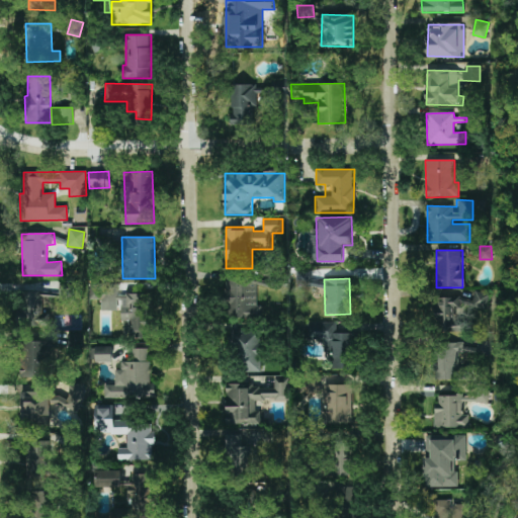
[(262,319),(262,306),(257,306),(257,279),(226,280),(226,319),(262,319)]
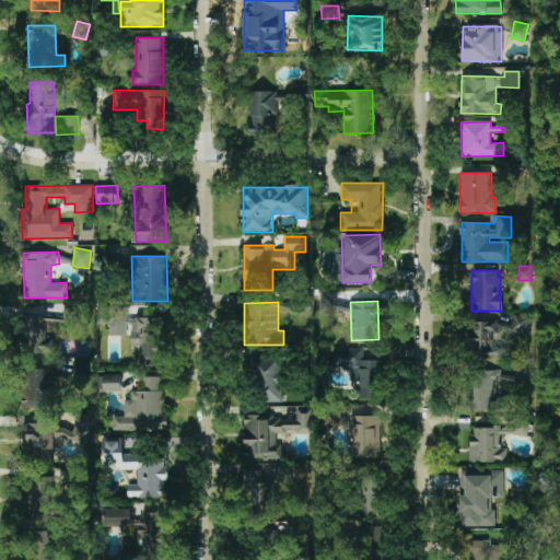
[(79,306),(63,305),(63,322),(78,323),(79,306)]
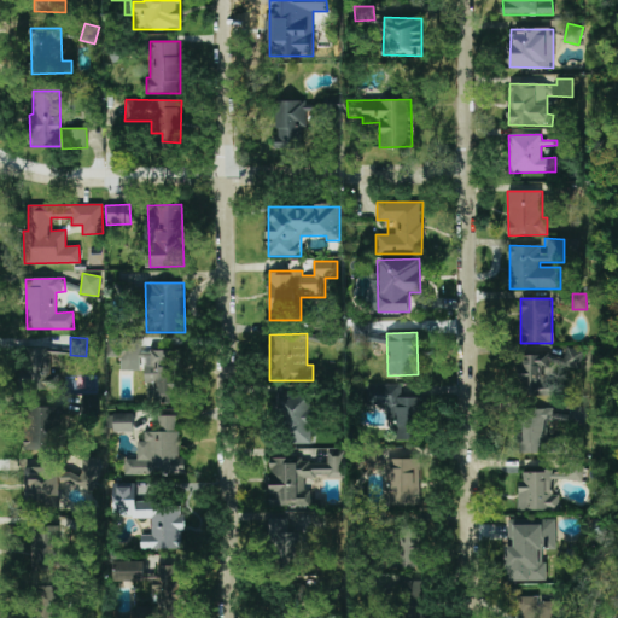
[(179,350),(140,350),(140,338),(120,338),(120,371),(140,369),(140,363),(143,363),(143,383),(152,383),(152,402),(168,402),(168,394),(180,394),(179,350)]
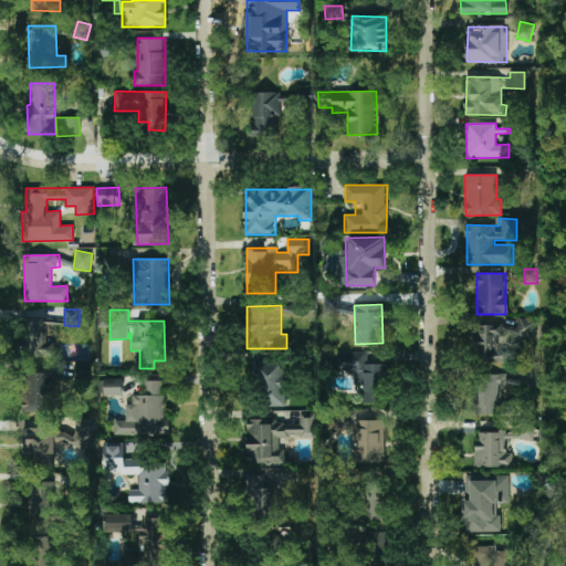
[(54,353),(53,318),(25,320),(27,354),(54,353)]
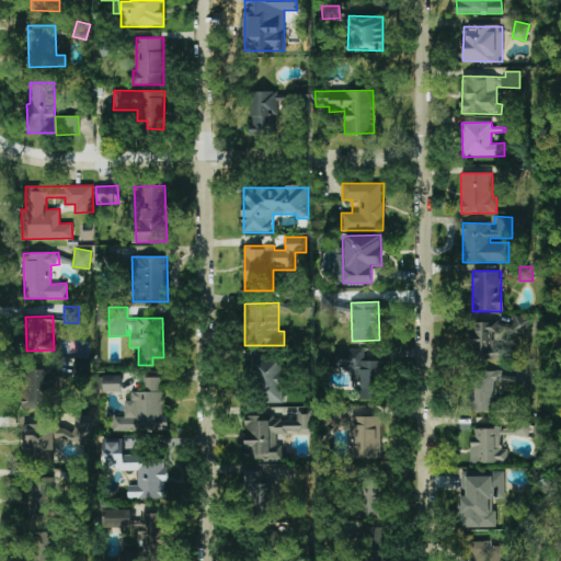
[(477,320),(471,353),(491,357),(496,331),(526,336),(529,319),(514,316),(513,327),(477,320)]
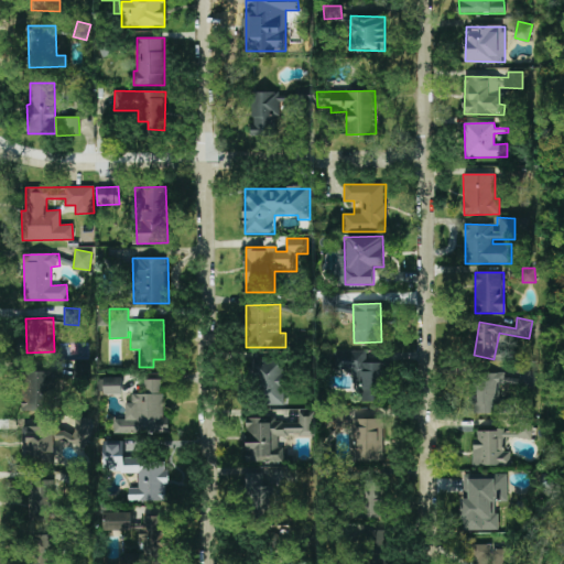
[(359,401),(387,401),(387,362),(366,364),(366,351),(336,351),(336,369),(353,369),(353,383),(359,383),(359,401)]
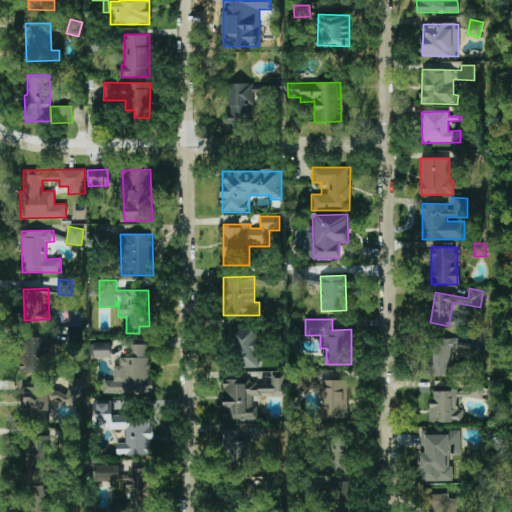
[(259,367),(258,323),(230,324),(231,368),(259,367)]
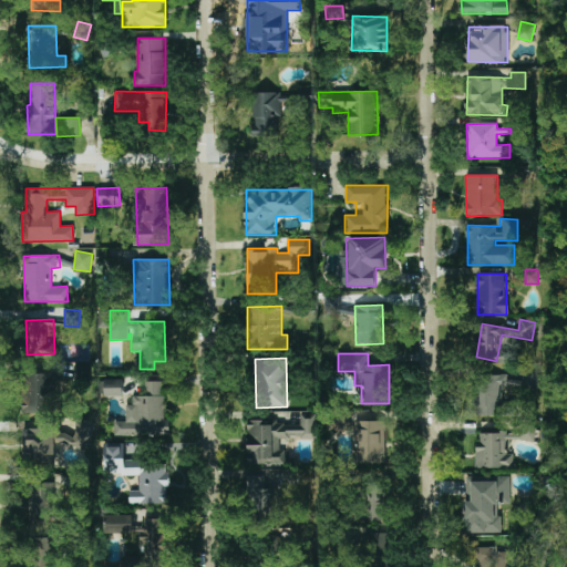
[(26,372),(23,412),(53,413),(54,373),(26,372)]
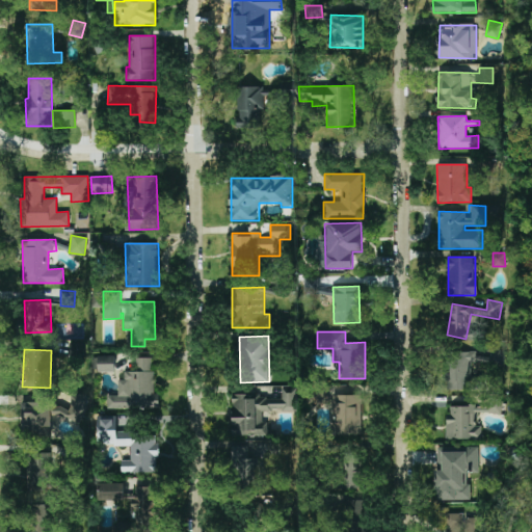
[(114,355),(98,355),(98,371),(114,371),(114,355)]
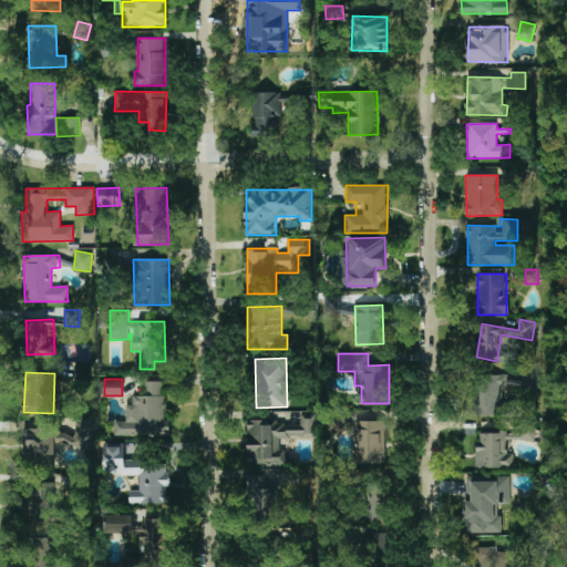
[(113,435),(168,435),(168,420),(163,420),(163,381),(144,381),(144,394),(133,394),(133,404),(125,404),(125,421),(113,421),(113,435)]
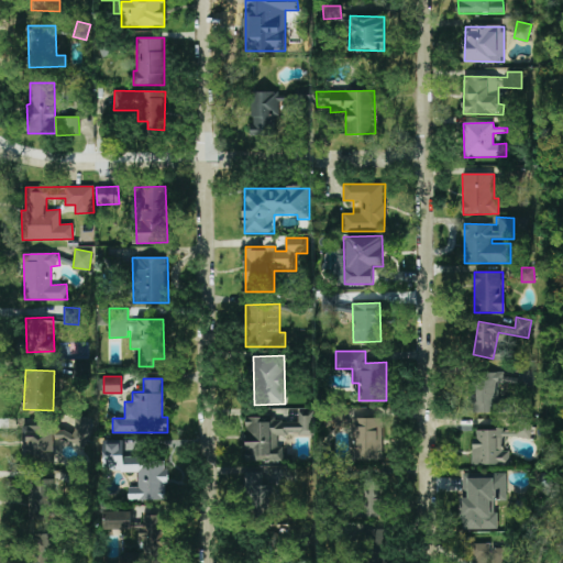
[(245,415),(245,462),(283,462),(283,446),(278,446),(278,435),(315,435),(315,410),(298,410),(298,421),(272,421),(272,415),(245,415)]
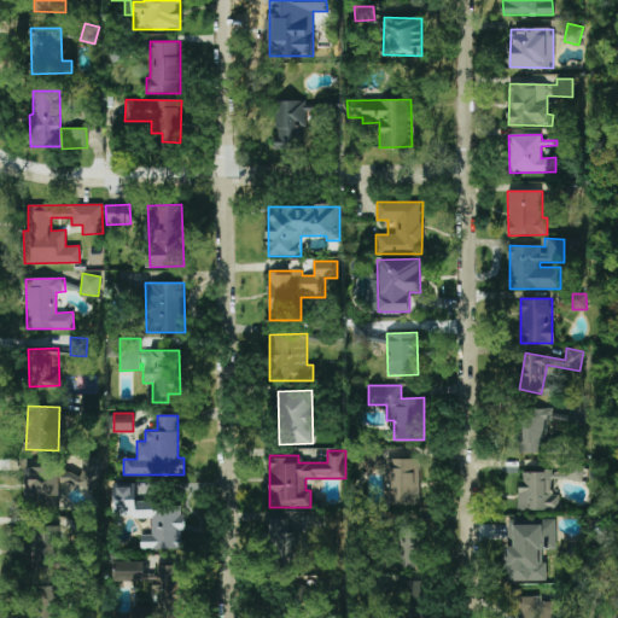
[(25,467),(24,508),(59,509),(60,487),(98,488),(99,456),(70,456),(70,467),(25,467)]
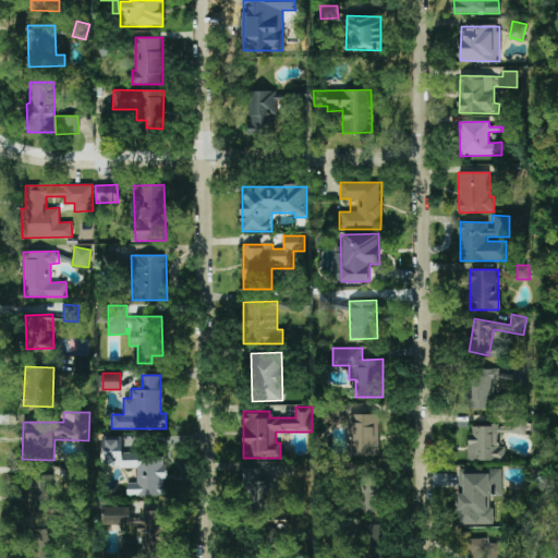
[(351,456),(379,456),(378,414),(350,415),(351,456)]
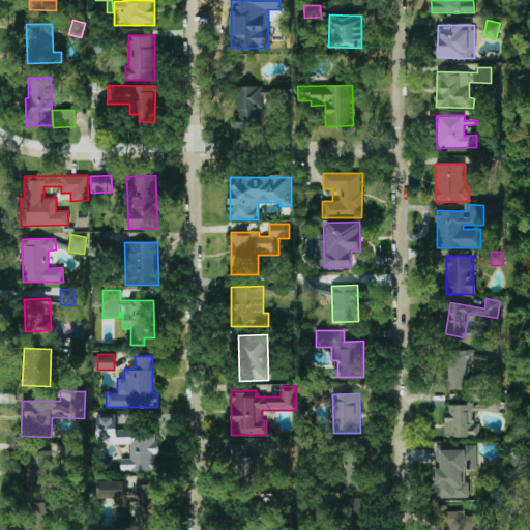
[(444,437),(479,438),(479,423),(473,423),(474,411),(500,412),(500,399),(486,398),(484,406),(446,404),(444,437)]
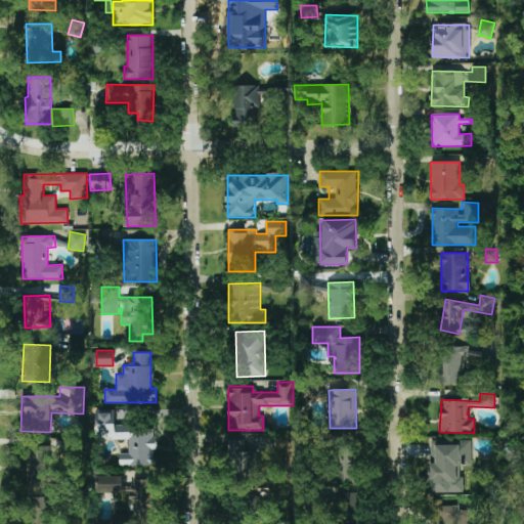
[(154,466),(154,425),(115,425),(115,410),(95,410),(95,437),(128,437),(128,452),(119,452),(119,466),(154,466)]
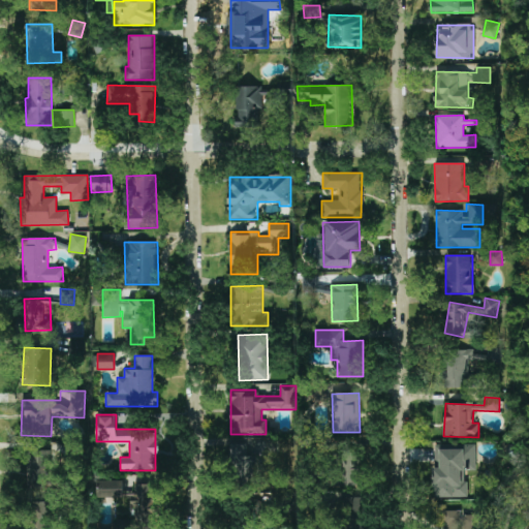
[(248,457),(249,444),(235,443),(234,455),(240,456),(239,481),(256,483),(257,458),(248,457)]
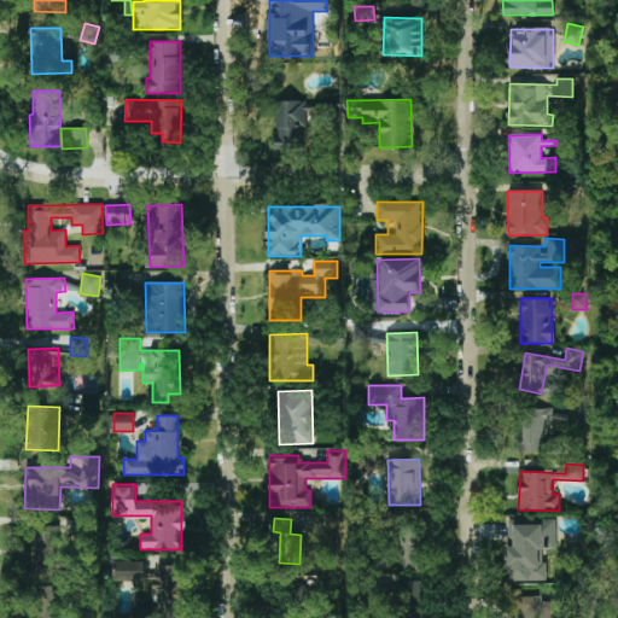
[(557,549),(557,520),(507,522),(508,543),(507,543),(507,581),(547,581),(547,561),(540,563),(540,551),(557,549)]
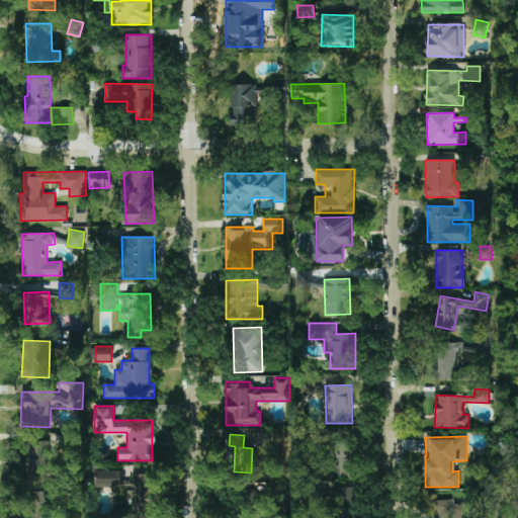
[(339,441),(339,440),(333,441),(336,478),(357,476),(354,439),(339,441)]
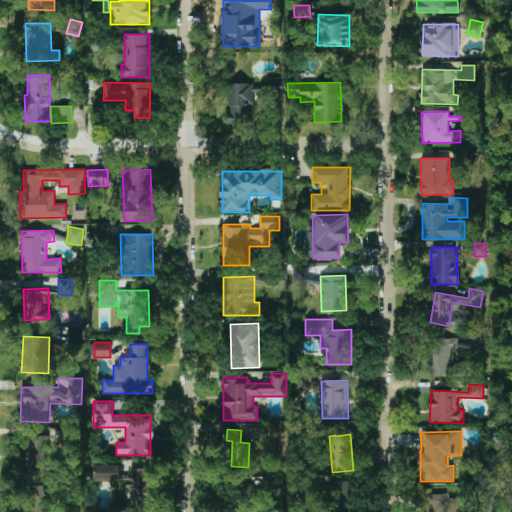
[(48,436),(26,435),(25,471),(47,471),(48,436)]
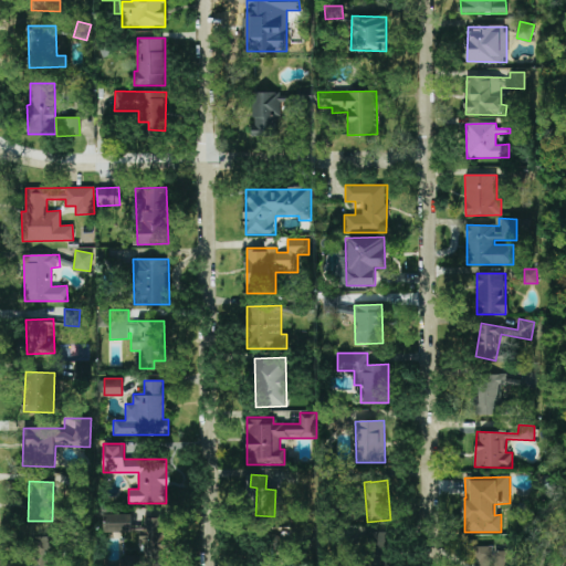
[(132,514),(104,514),(104,532),(139,532),(139,565),(166,565),(166,522),(132,523),(132,514)]
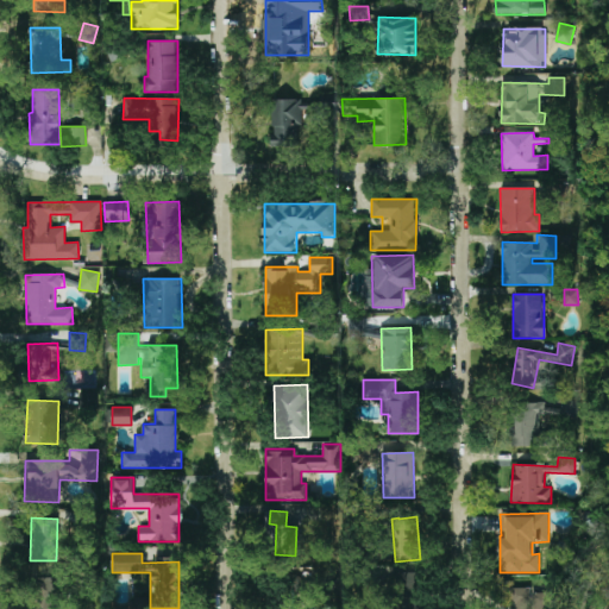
[(395,571),(394,608),(419,608),(420,571),(395,571)]
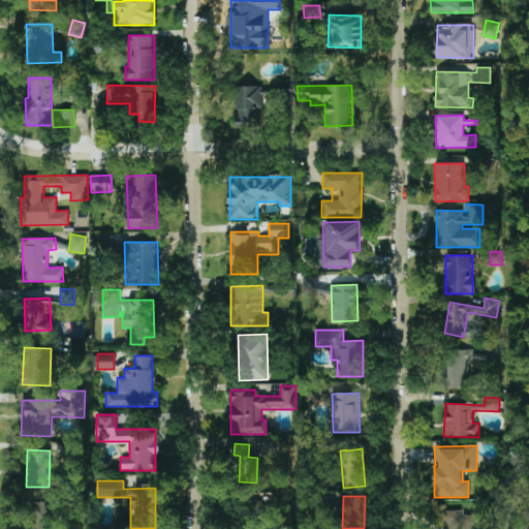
[(60,528),(58,499),(31,501),(33,528),(60,528)]
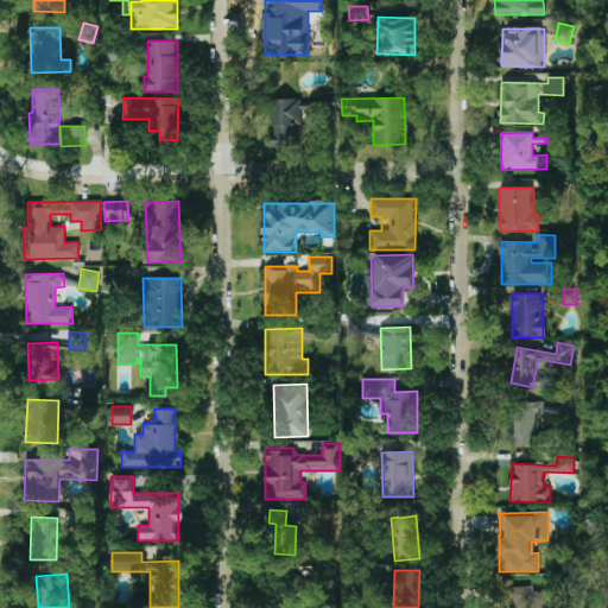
[(548,607),(549,591),(531,593),(531,587),(512,587),(511,607),(548,607)]
